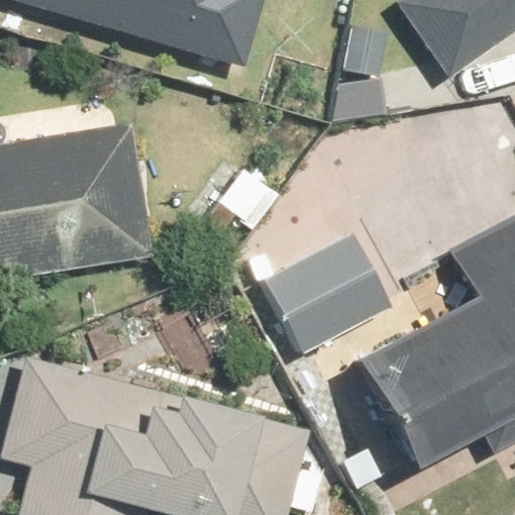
[(10,0),(248,69),(268,0),(10,0)]
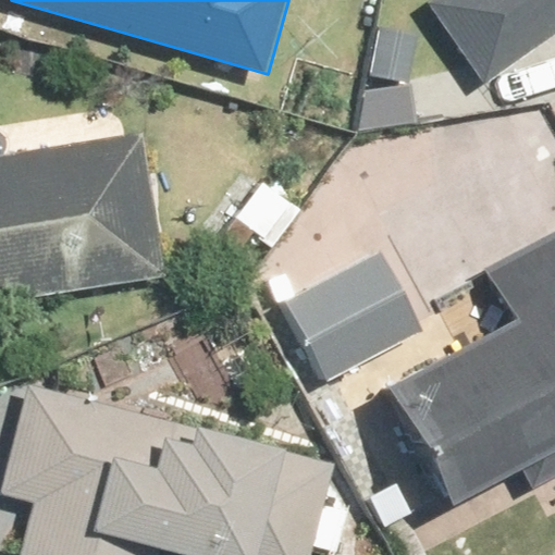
[(435,0),(484,77),(554,32),(554,0),(435,0)]
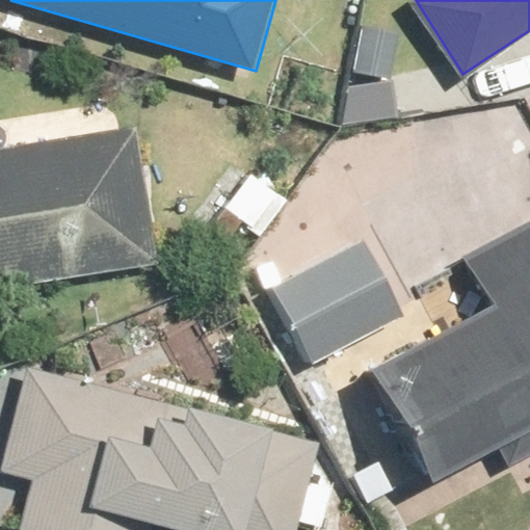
[(138,127),(0,148),(0,288),(160,264),(138,127)]
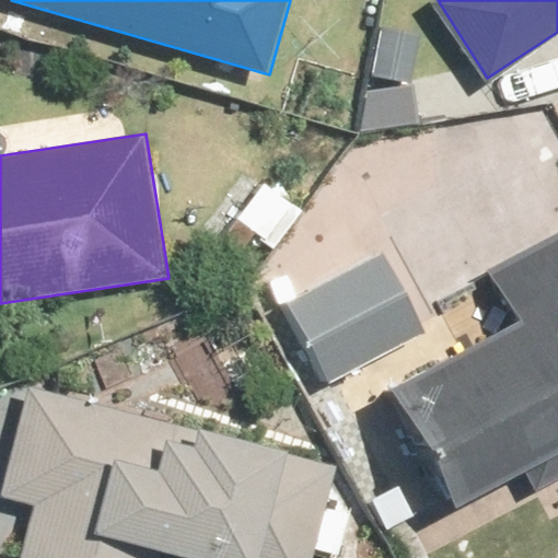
[(263,174),(207,239),(227,256),(246,233),(263,247),(299,206),(263,174)]
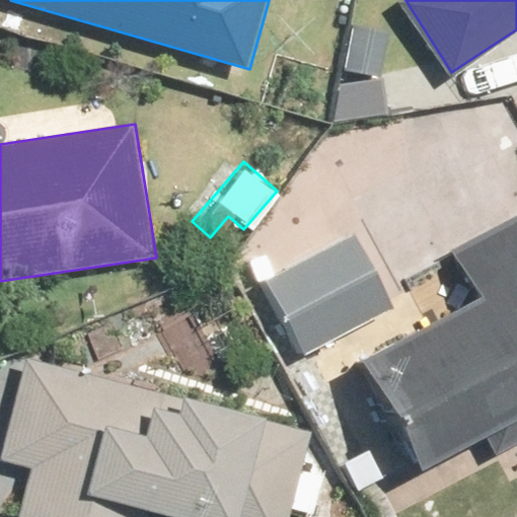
[(516,215),(452,247),(477,297),(361,356),(418,468),(489,433),(497,448),(516,438),(516,215)]
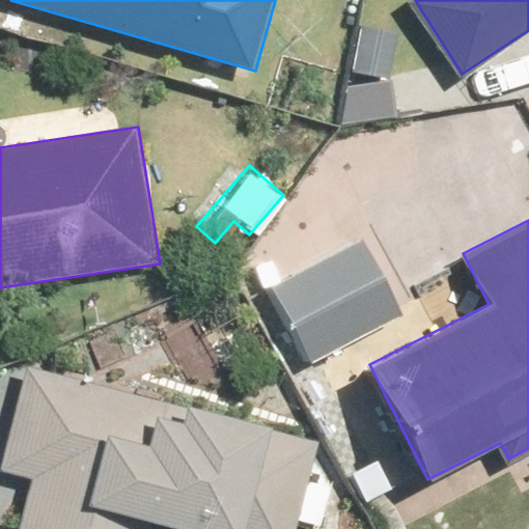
[(273,277),(306,349),(394,308),(362,237),(273,277)]
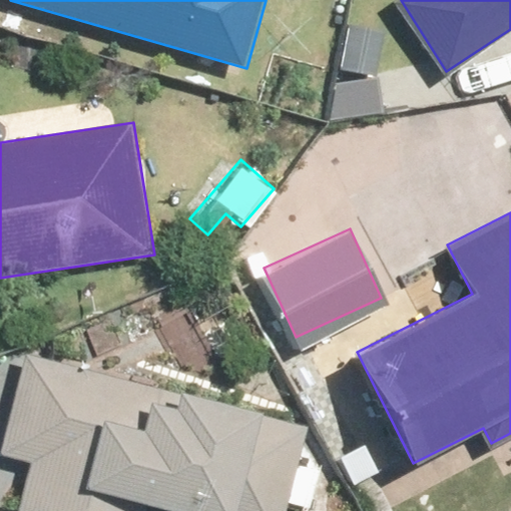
[(287,510),(310,425),(26,351),(2,445),(33,453),(17,510),(148,510),(150,505),(171,510),(287,510)]
